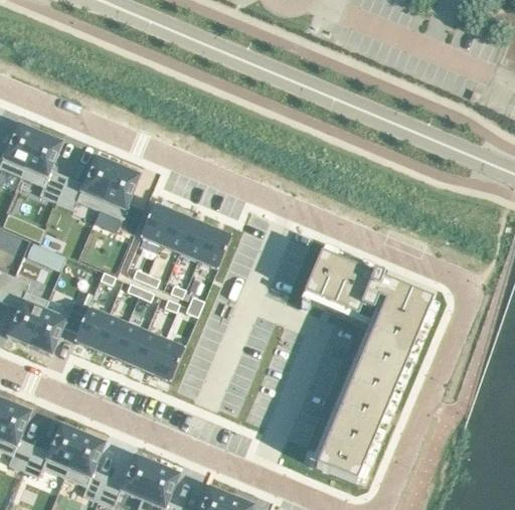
[(0,146),(0,166),(21,176),(39,131),(17,122),(6,149),(0,146)]
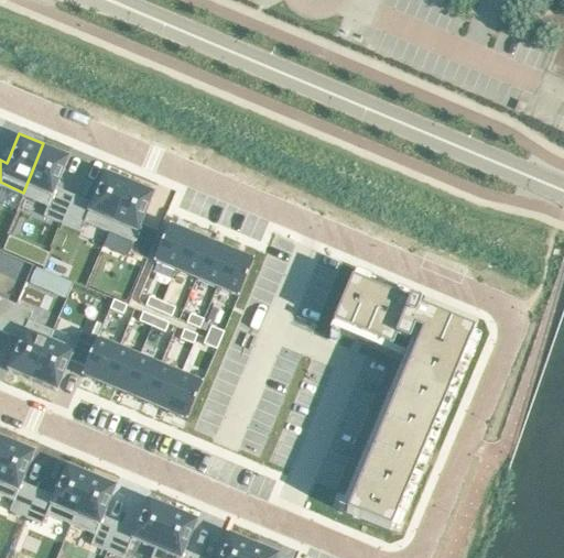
[(43,143),(23,193),(47,203),(43,211),(62,219),(74,192),(55,184),(68,153),(43,143)]
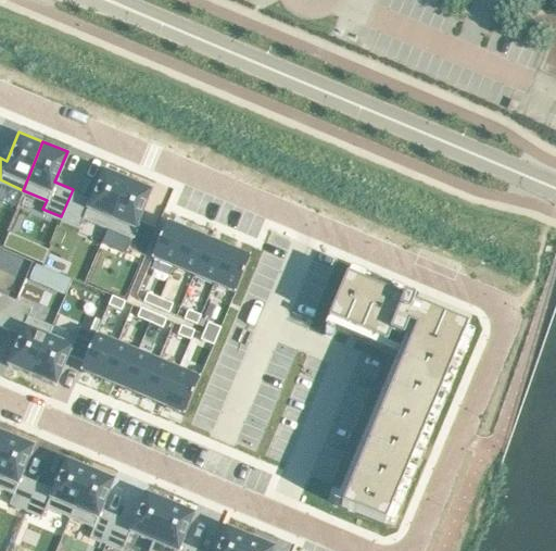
[(73,189),(61,216),(79,224),(83,215),(106,225),(127,176),(103,166),(90,197),(73,189)]
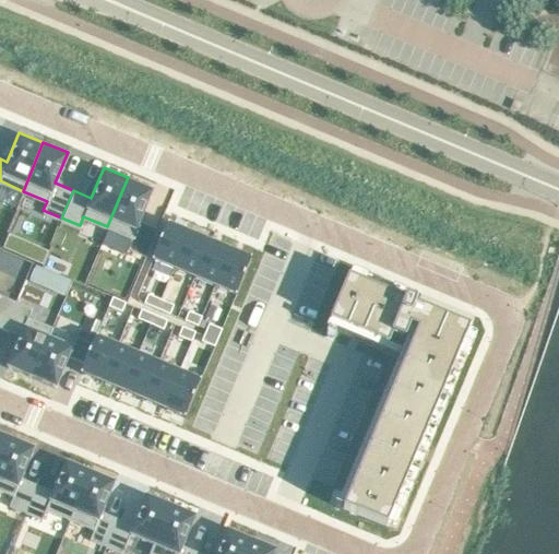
[(128,177),(107,226),(131,236),(128,246),(145,254),(157,225),(140,217),(152,188),(128,177)]
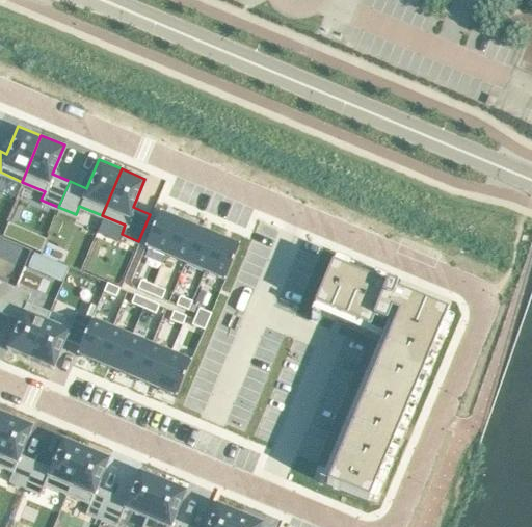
[(159,209),(144,243),(164,252),(179,217),(159,209)]
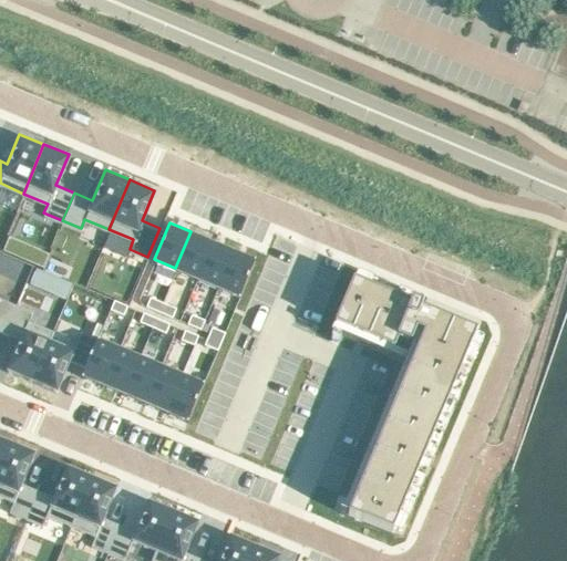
[(191,231),(175,268),(196,277),(213,240),(191,231)]
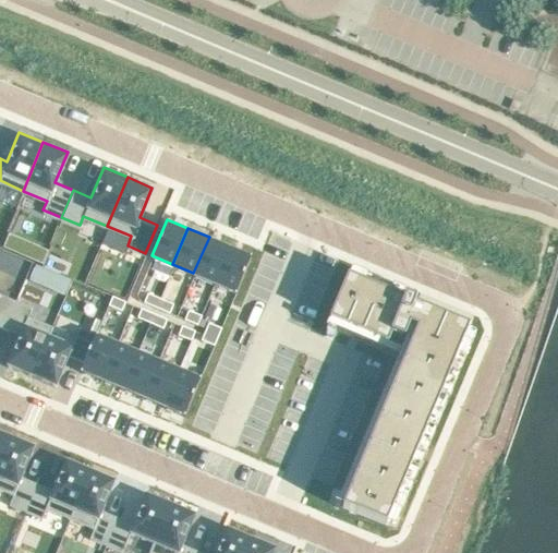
[(209,237),(193,273),(215,283),(230,245),(209,237)]
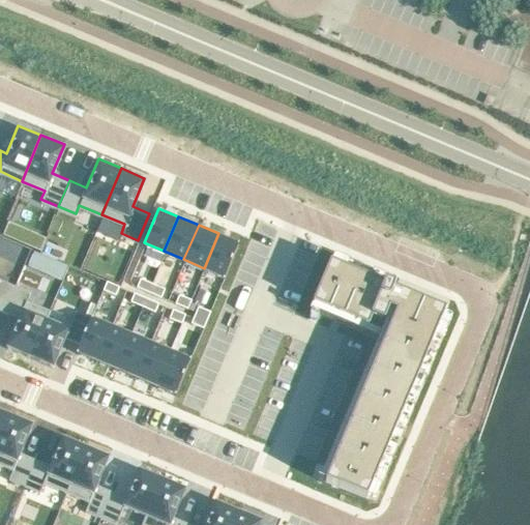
[(218,233),(204,268),(224,276),(238,241),(218,233)]
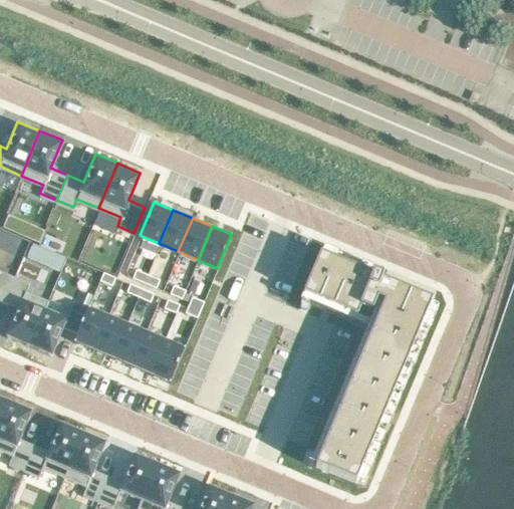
[(319,251),(303,291),(356,313),(360,305),(371,309),(376,298),(383,301),(315,464),(355,481),(432,299),(380,278),(382,275),(372,270),(371,273),(319,251)]
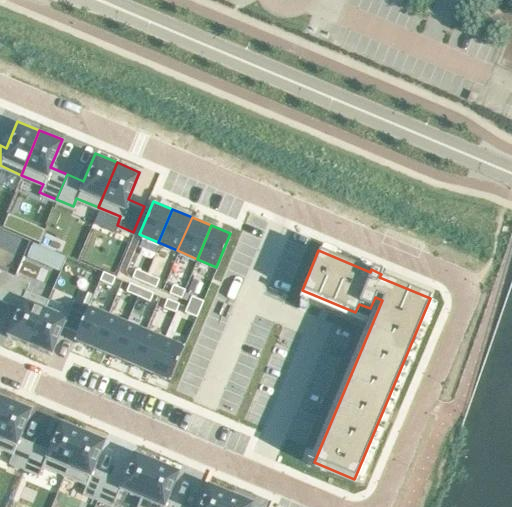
[(135,266),(132,274),(143,279),(147,271),(135,266)]
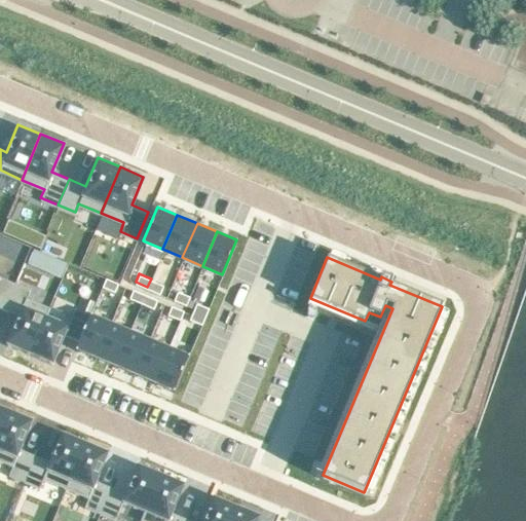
[(0,305),(3,307),(14,281),(0,274),(0,305)]
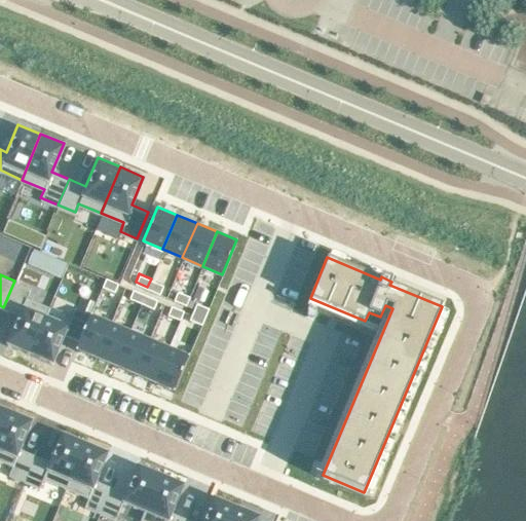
[(106,275),(102,285),(114,290),(118,281),(106,275)]
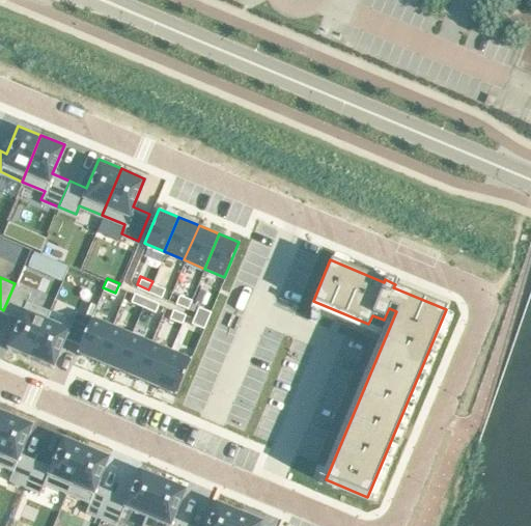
[(152,281),(148,289),(161,295),(164,286),(152,281)]
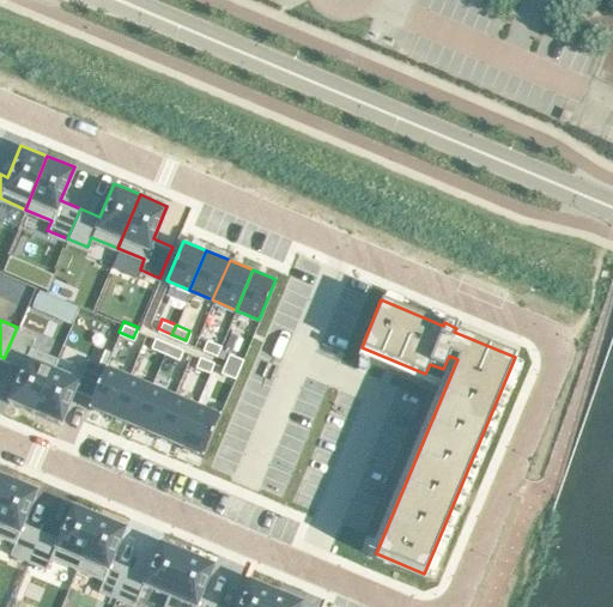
[(17,327),(4,358),(22,365),(7,399),(35,410),(53,366),(58,357),(43,350),(30,345),(35,335),(17,327)]
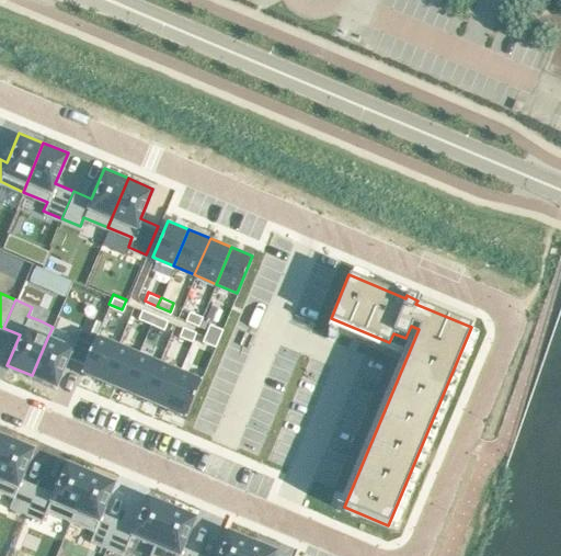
[(141,307),(138,316),(151,321),(155,311),(141,307)]
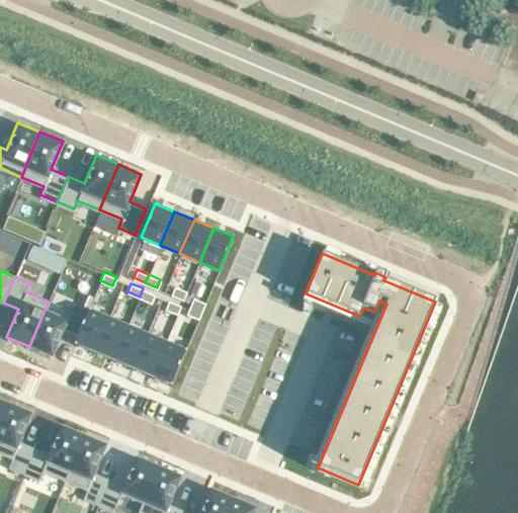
[(175,284),(171,293),(183,298),(186,289),(175,284)]
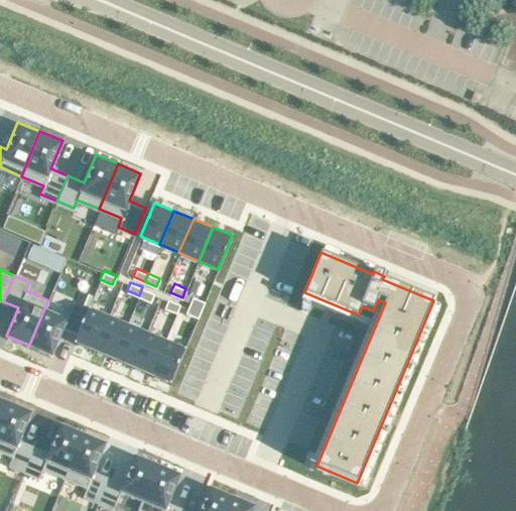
[(142,286),(139,295),(150,300),(154,291),(142,286)]
